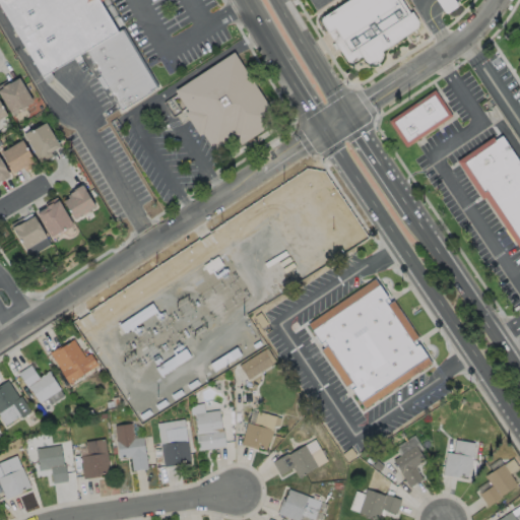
[(0,0),(0,2),(44,76),(85,51),(120,110),(155,87),(121,29),(119,30),(100,0),(0,0)]
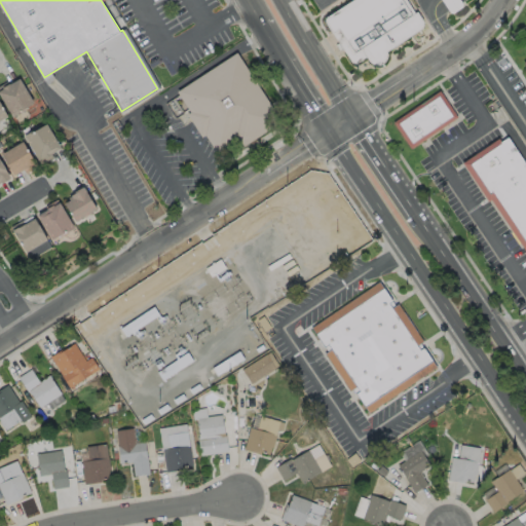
[(351,0),(325,20),(352,64),(357,64),(366,57),(370,63),(373,64),(377,66),(383,64),(385,60),(386,54),(387,51),(422,29),(424,26),(422,22),(417,11),(414,12),(406,0),(351,0)]
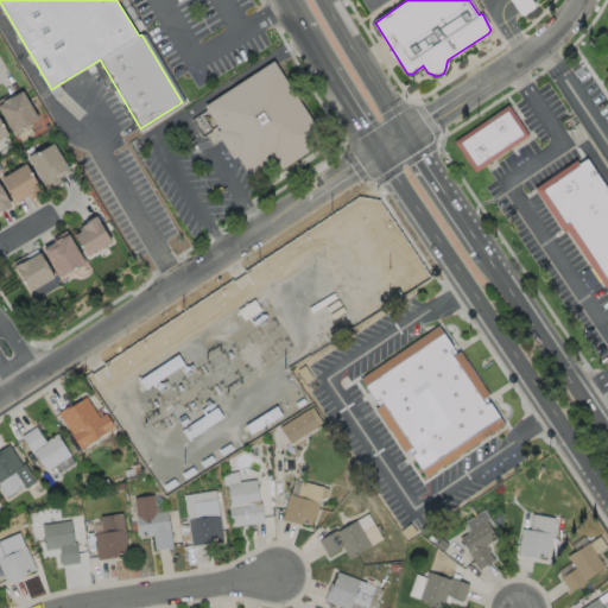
[(511,0),(520,14),(534,6),(530,0),(511,0)]
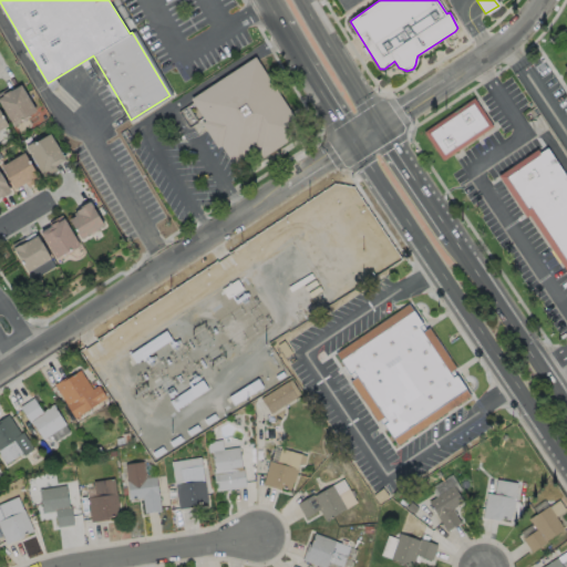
[(188,101),(235,175),(305,130),(258,57),(188,101)]
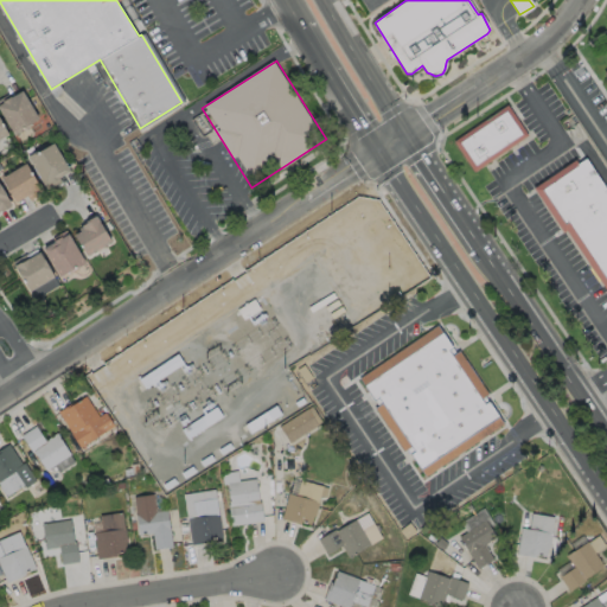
[(0,108),(24,93),(42,120),(18,135),(0,108)]
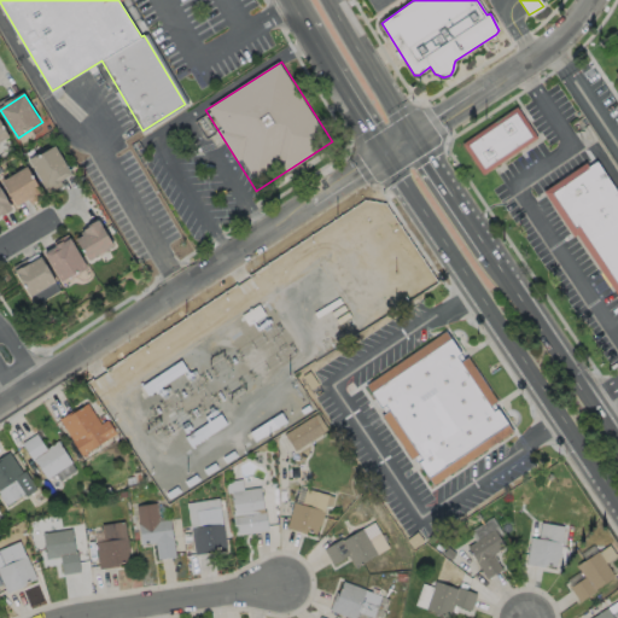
[(466,143),(487,175),(541,139),(519,108),(466,143)]
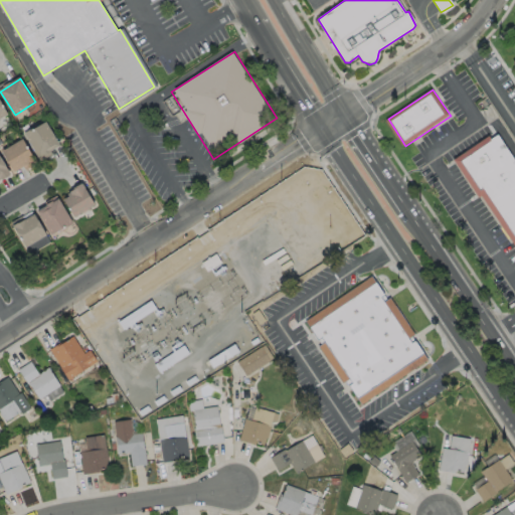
[(0,100),(9,115),(0,119),(0,100)]
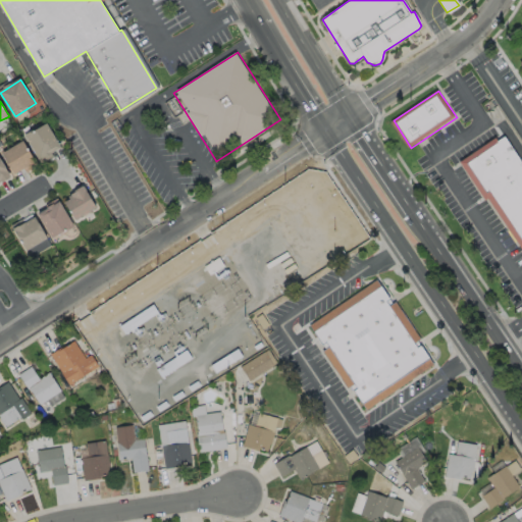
[(27,136),(47,123),(62,149),(42,161),(27,136)]
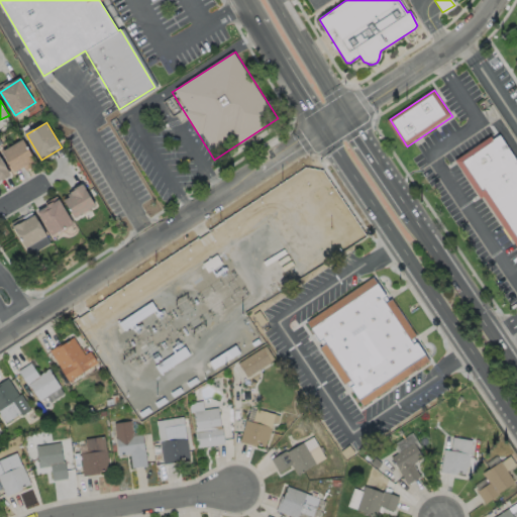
[(516,163),(500,138),(459,162),(516,247),(516,163)]
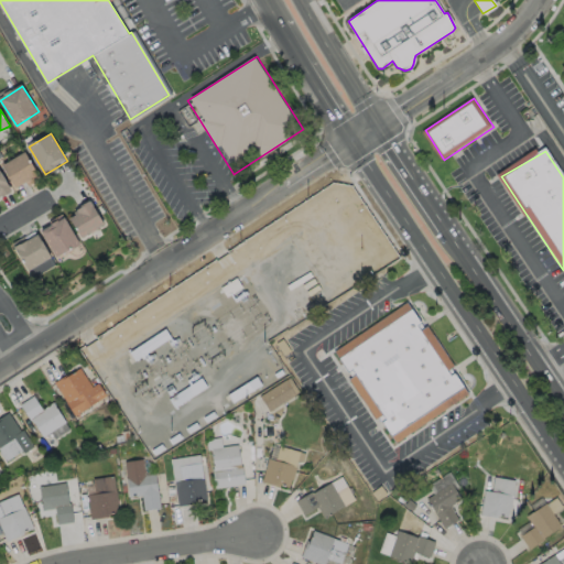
[(3,166),(26,153),(40,176),(17,190),(3,166)]
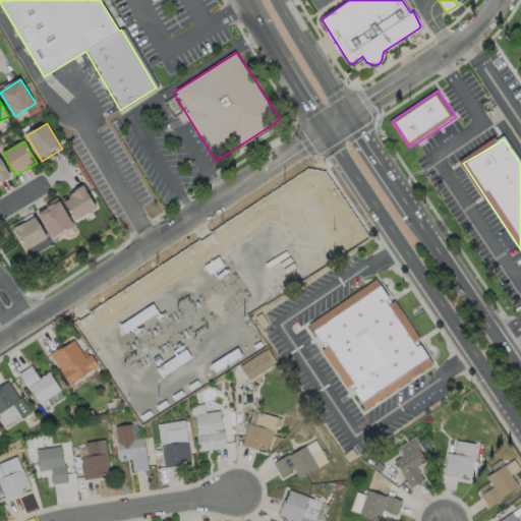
[(0,157),(11,175),(0,181),(0,157)]
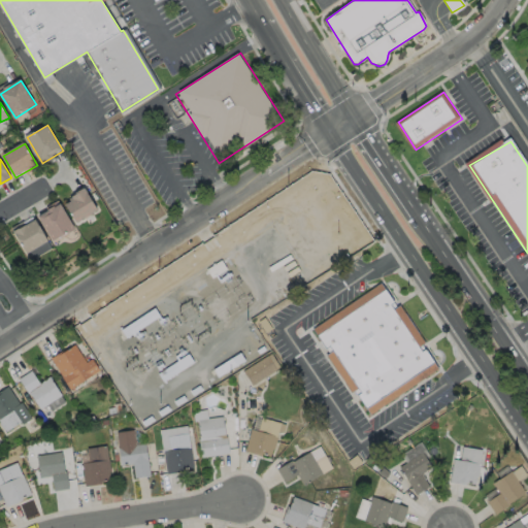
[(67,205),(77,224),(99,210),(89,193),(67,205)]
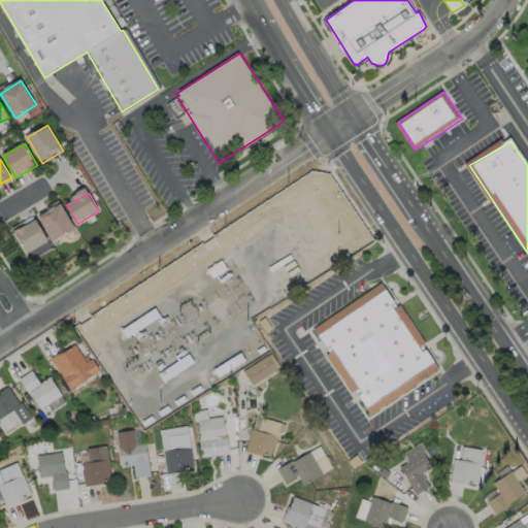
[(40,217),(61,204),(76,229),(55,241),(40,217)]
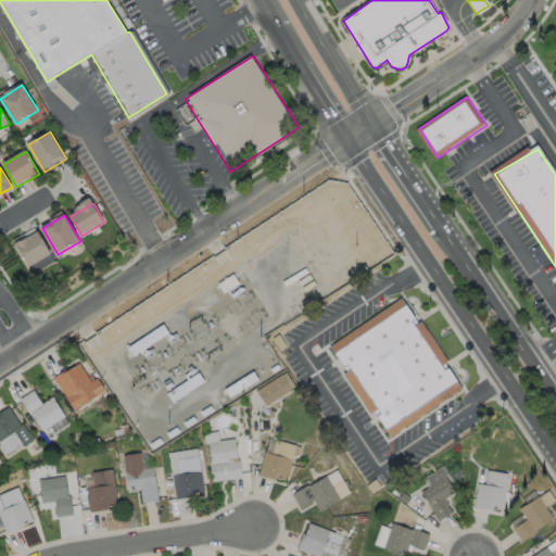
[(17,247),(40,234),(54,255),(30,269),(17,247)]
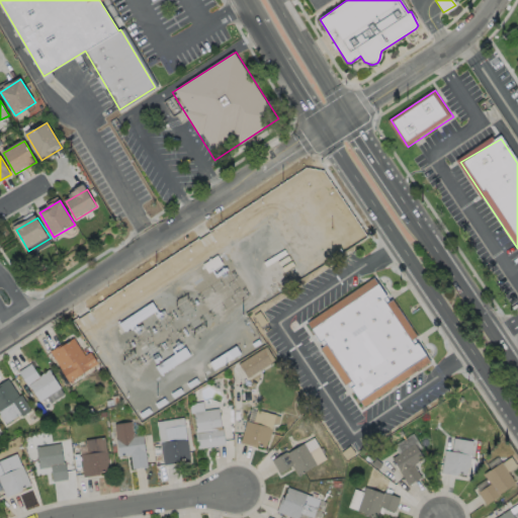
[(224,264),(208,274),(203,265),(218,256),(224,264)]
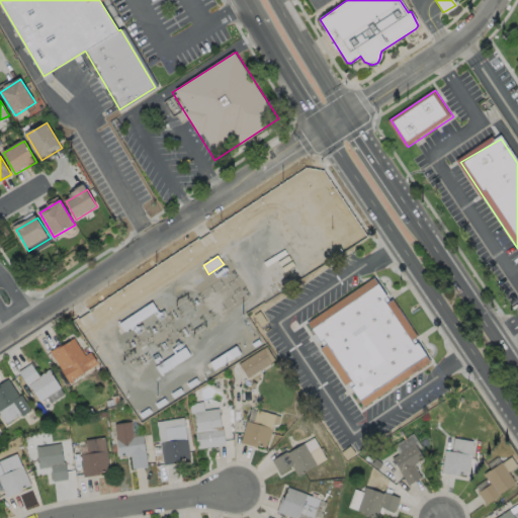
[(376,281),(307,325),(362,409),(430,362),(376,281)]
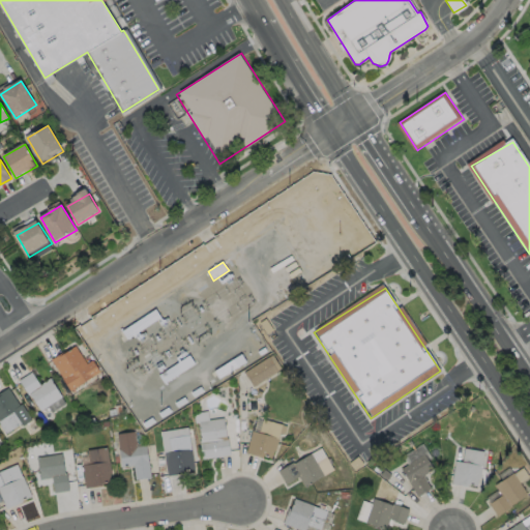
[(162,318),(127,340),(122,332),(156,310),(162,318)]
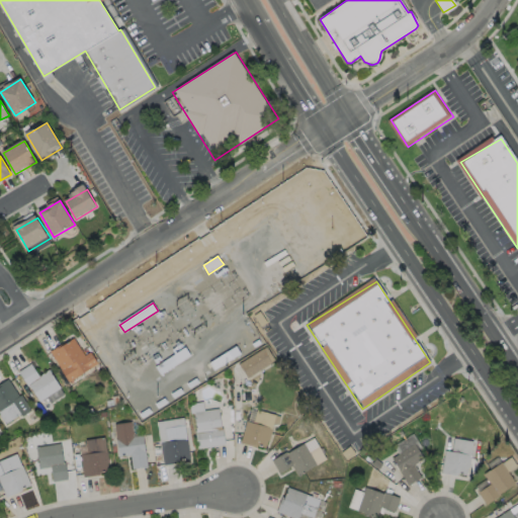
[(268,324),(262,328),(254,316),(261,312),(268,324)]
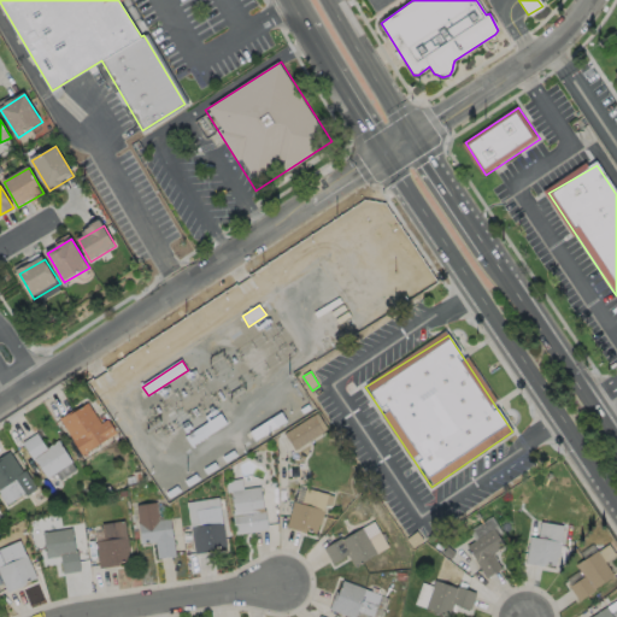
[(311,410),(304,415),(301,410),(309,405),(311,410)]
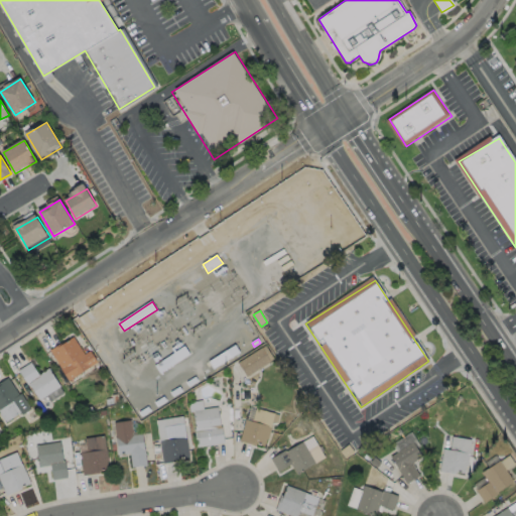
[(53,354),(69,378),(96,363),(90,353),(84,356),(75,342),(53,354)]
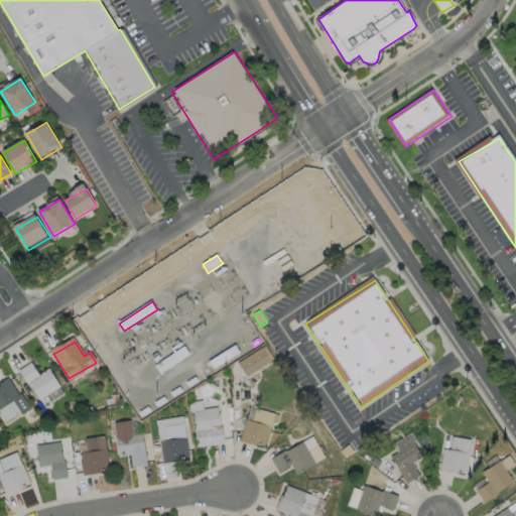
[(240,353),(214,369),(210,362),(236,345),(240,353)]
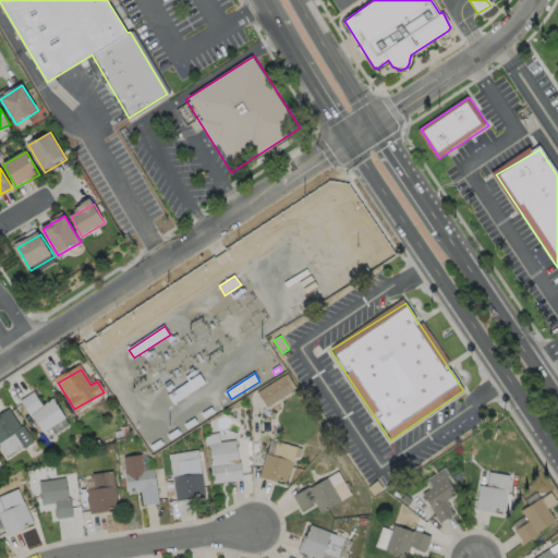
[(206,384),(193,392),(186,383),(199,374),(206,384)]
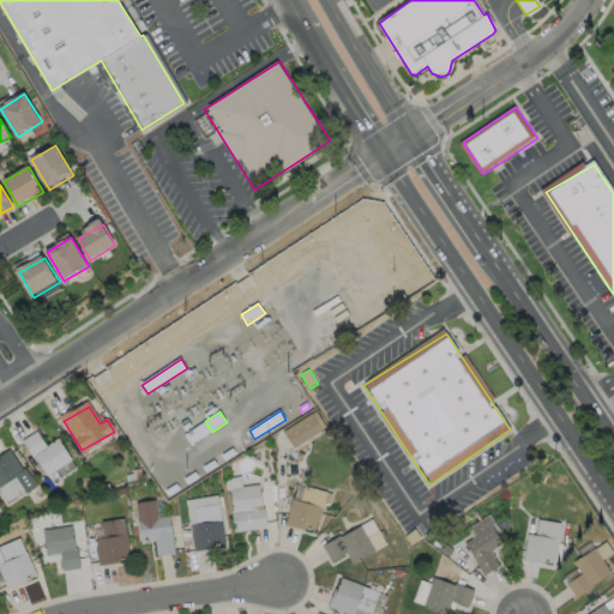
[(327,428),(294,449),(284,432),(317,411),(327,428)]
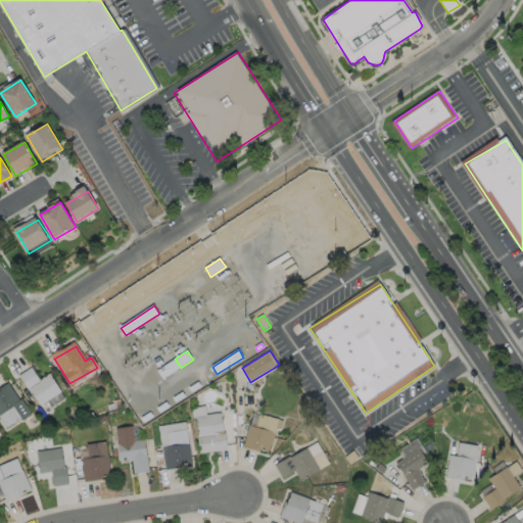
[(179,368),(164,378),(159,370),(174,360),(179,368)]
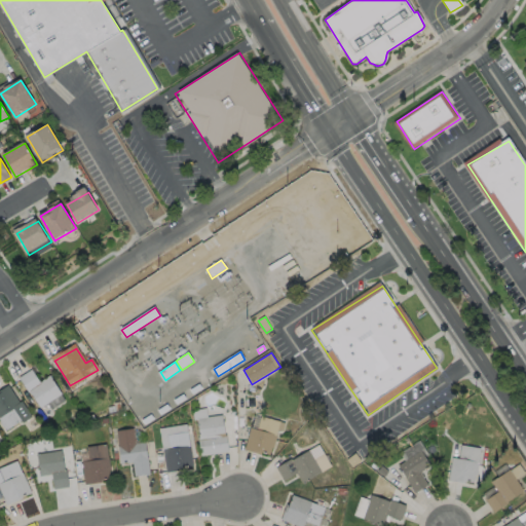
[(22,378),(40,410),(63,397),(51,376),(40,383),(34,371),(22,378)]
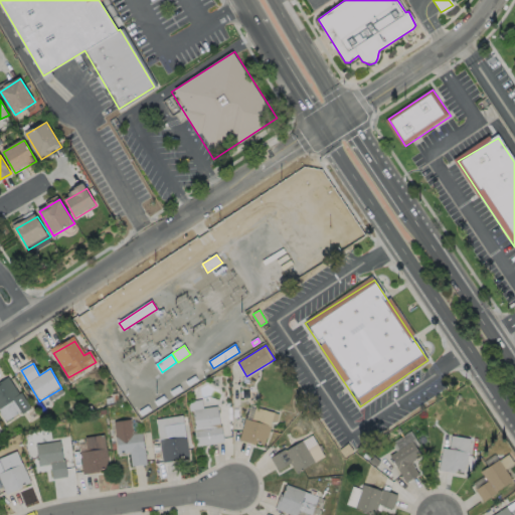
[(0,384),(0,412),(6,422),(32,407),(14,376),(0,384)]
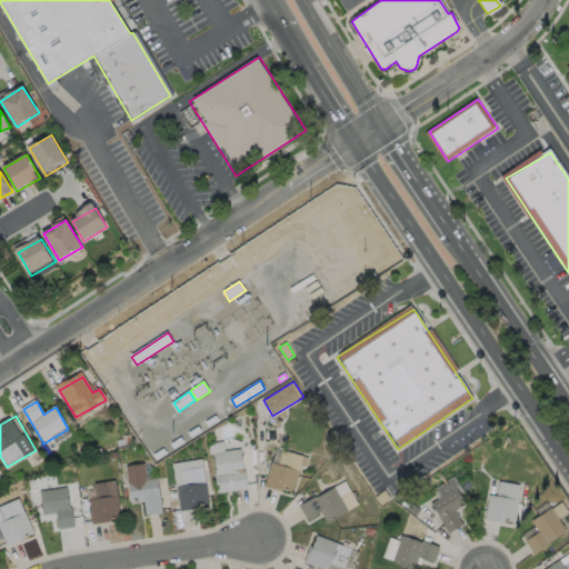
[(133,443),(127,446),(123,437),(130,435),(133,443)]
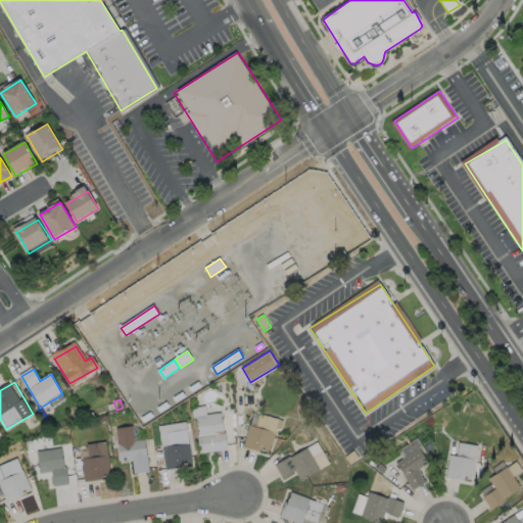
[(197,417),(202,454),(228,450),(223,414),(197,417)]
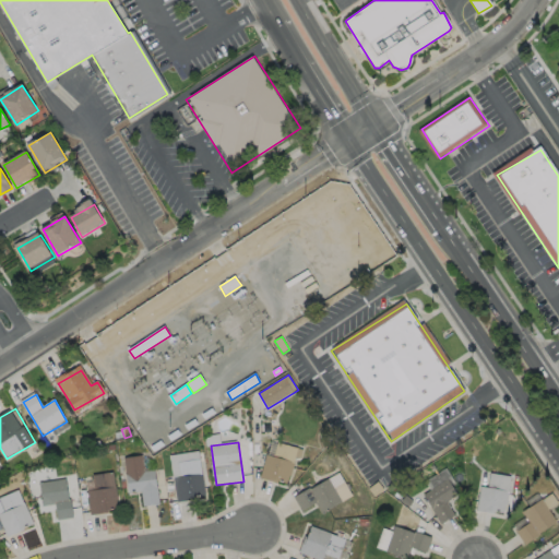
[(278,443),(275,456),(266,454),(260,478),(288,485),(297,448),(278,443)]
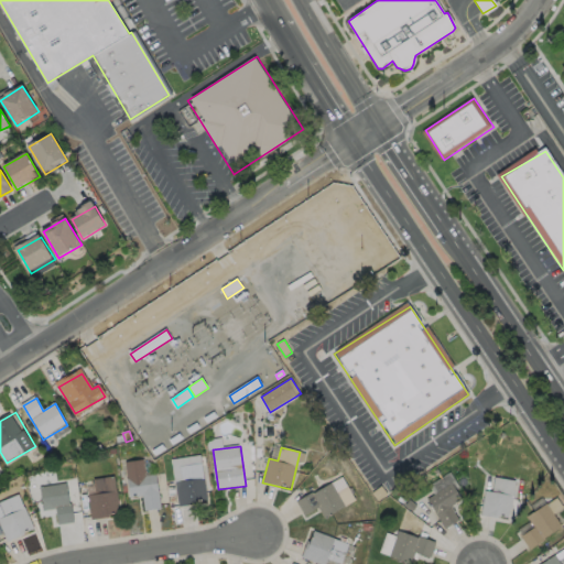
[(172,461),(201,456),(208,503),(180,509),(172,461)]
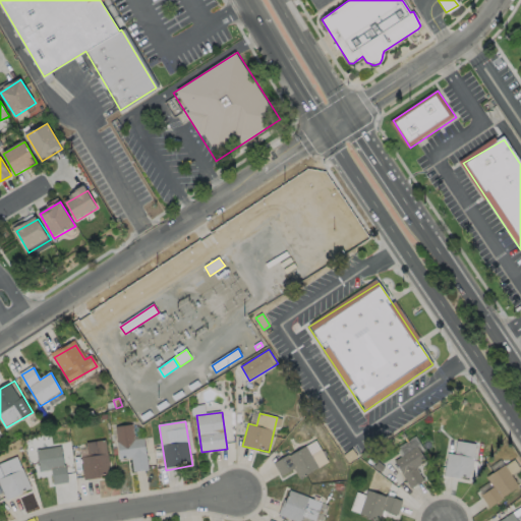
[(116,426),(120,460),(132,459),(133,472),(149,470),(145,438),(134,439),(132,424),(116,426)]
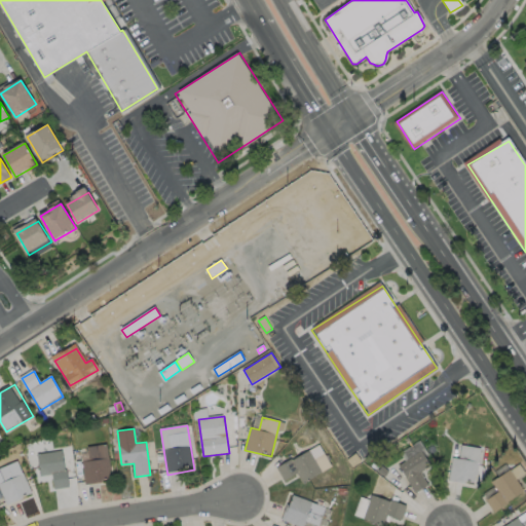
[(462,439),(461,451),(450,475),(479,478),(481,441),(462,439)]
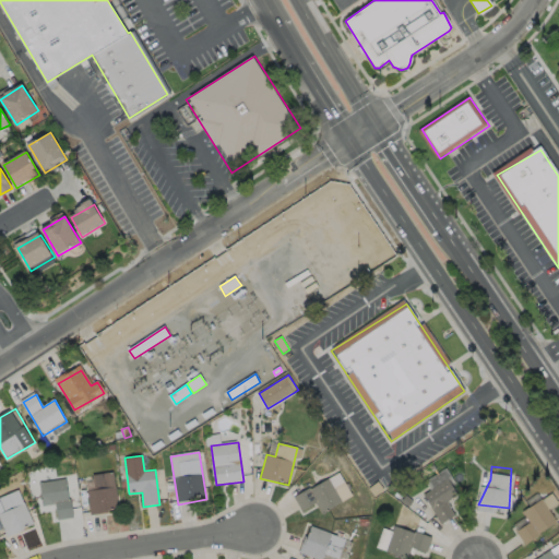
[(88,491),(91,514),(117,511),(113,474),(95,476),(97,490),(88,491)]
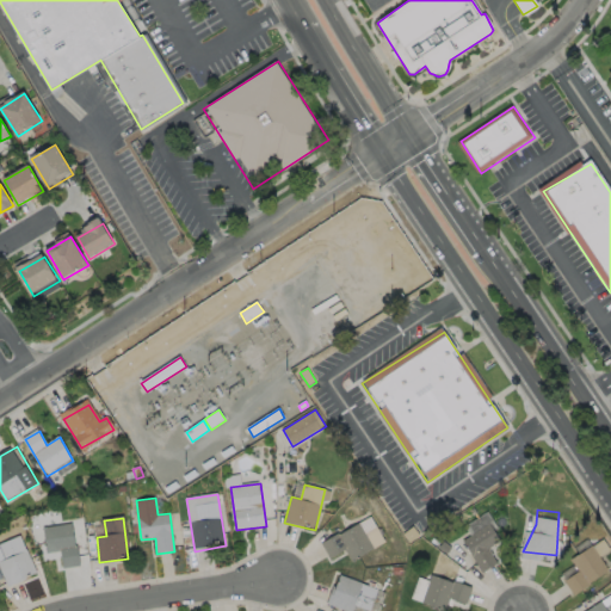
[(191,541),(184,542),(181,525),(189,524),(191,541)]
